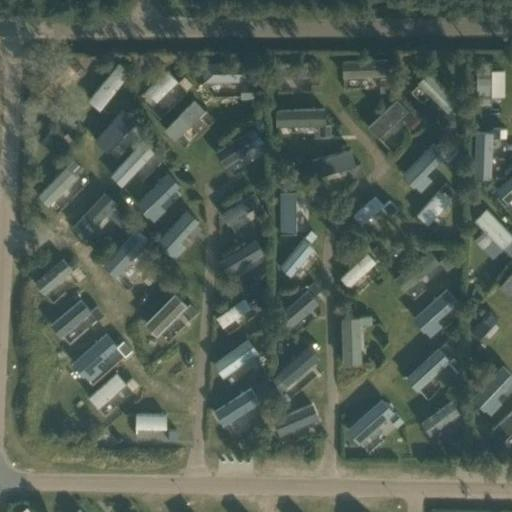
[(391,82),(390,61),(343,63),(344,84),(391,82)]
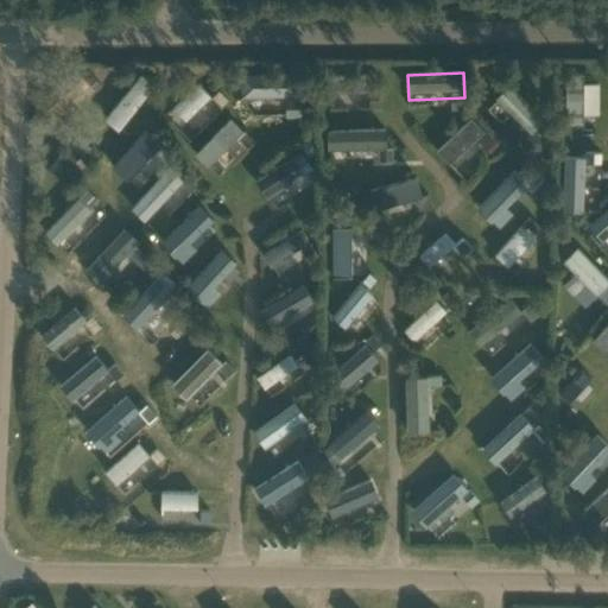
[(303,75),(241,76),(242,102),(303,100),(303,75)]
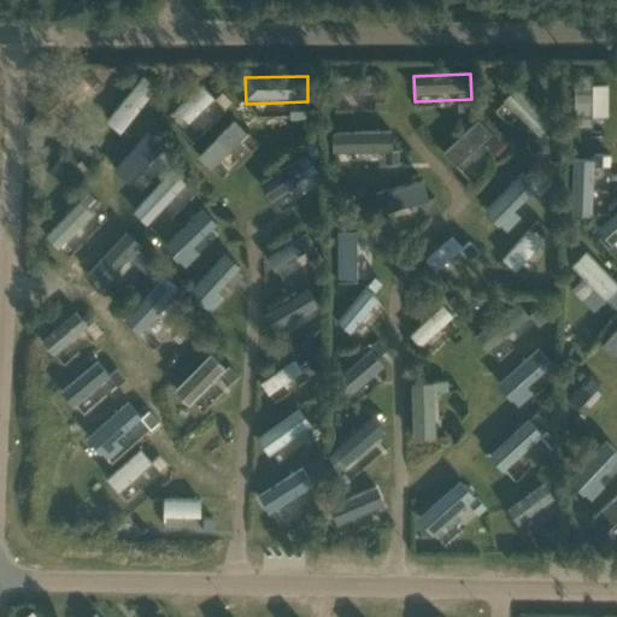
[(158,90),(144,78),(106,124),(121,136),(158,90)]
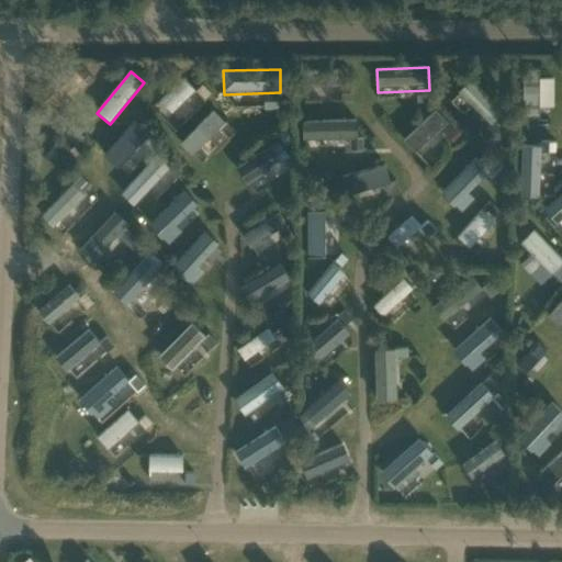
[(541,72),(523,72),(523,120),(541,120),(541,72)]
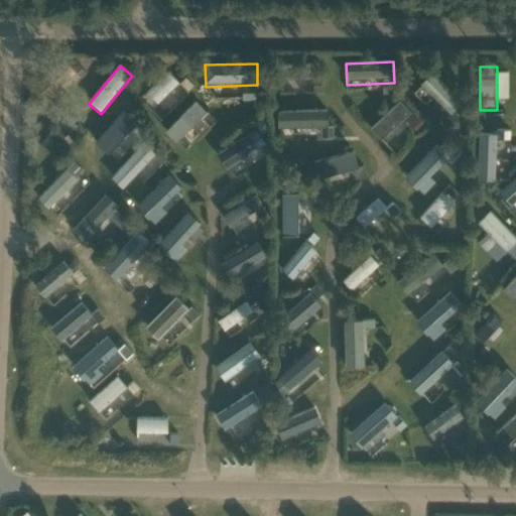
[(178,85),(167,74),(147,95),(159,106),(178,85)]
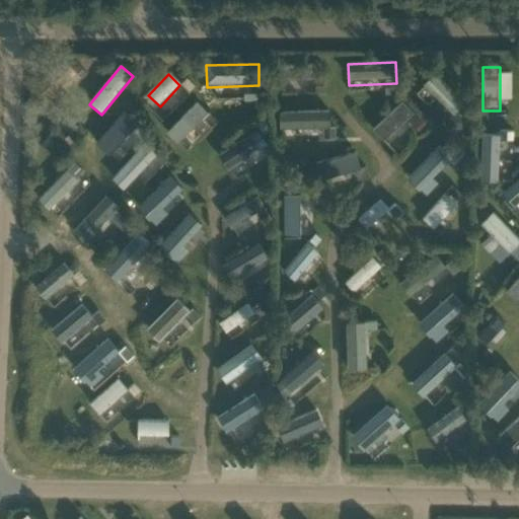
[(466,105),(436,75),(425,86),(455,117),(466,105)]
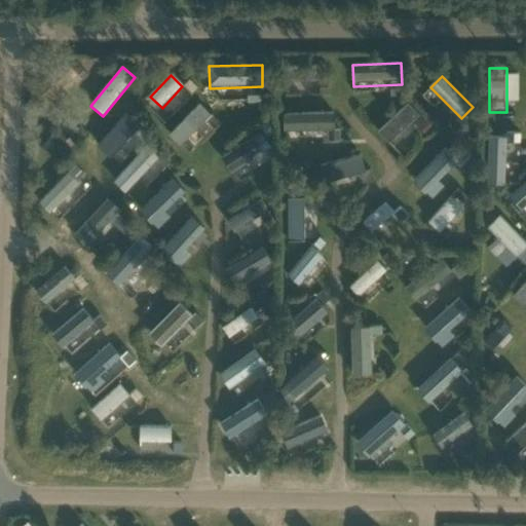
[(213,116),(198,104),(170,136),(183,148),(213,116)]
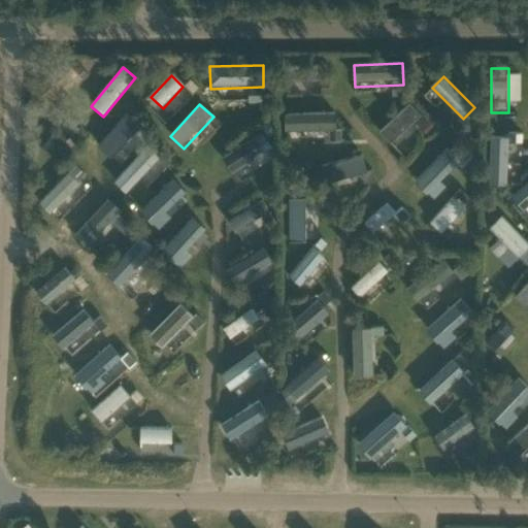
[(422,117),(410,105),(382,134),(393,145),(422,117)]
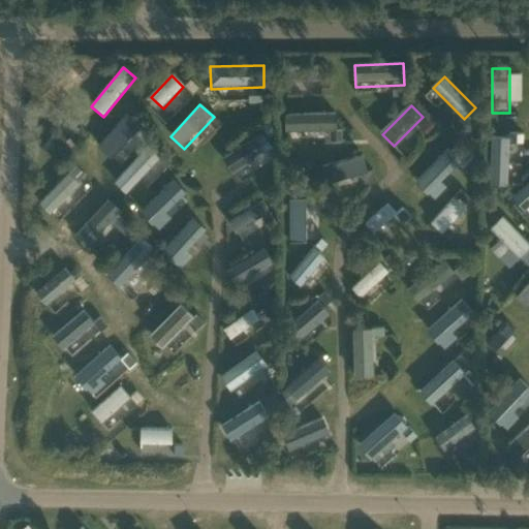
[(338,132),(337,115),(286,116),(287,133),(338,132)]
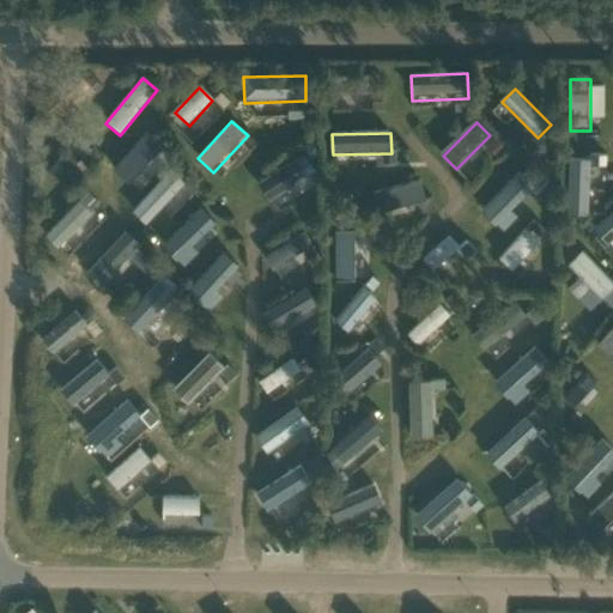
[(159,147),(146,135),(115,170),(128,182),(159,147)]
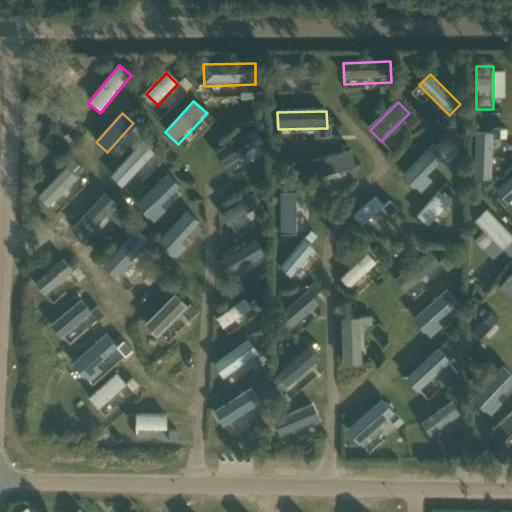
[(264,144),(255,129),(216,155),(226,170),(264,144)]
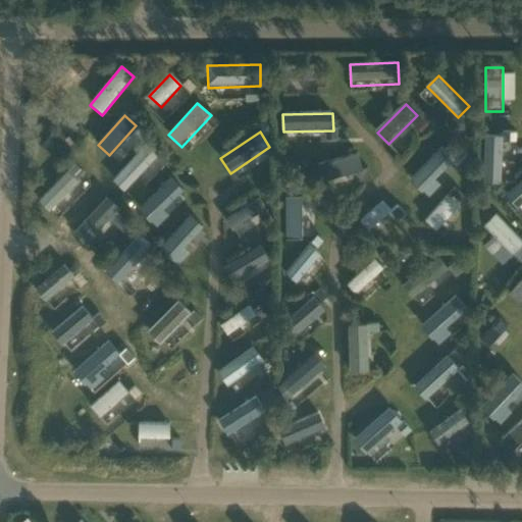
[(505,138),(487,137),(484,185),(503,186),(505,138)]
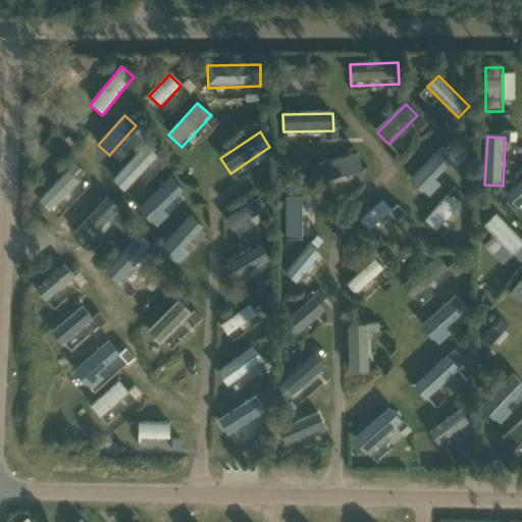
[(158,157),(145,145),(111,183),(124,194),(158,157)]
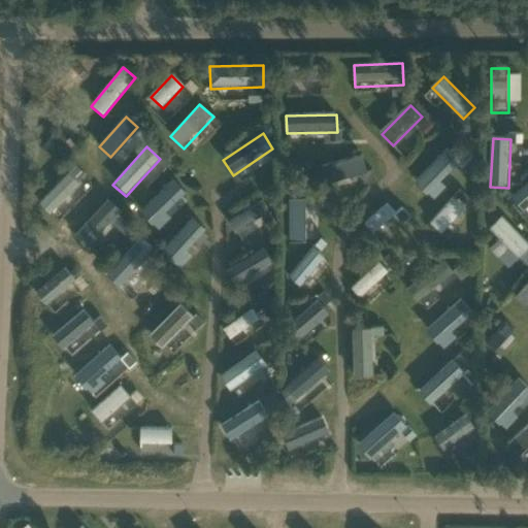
[(461,162),(446,149),(416,184),(436,201),(447,189),(441,185),(461,162)]
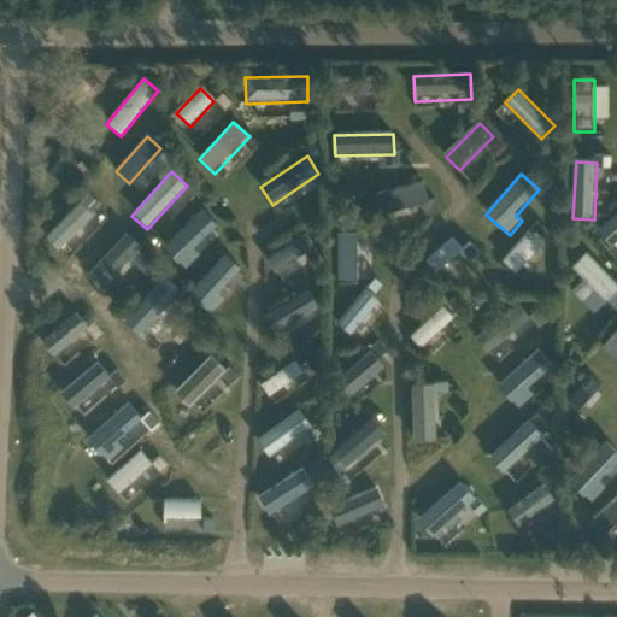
[(429,204),(423,183),(376,198),(382,218),(429,204)]
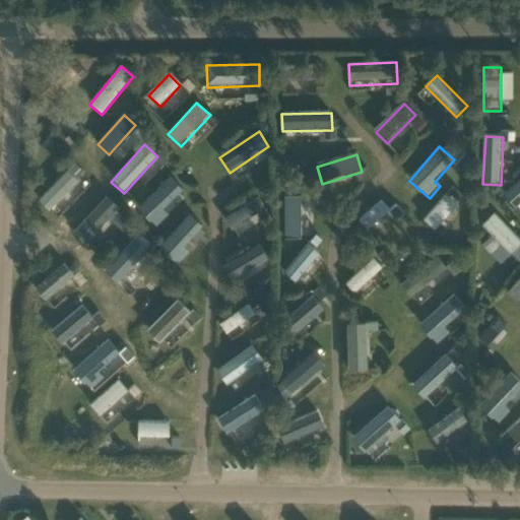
[(78,182),(66,171),(39,202),(51,212),(78,182)]
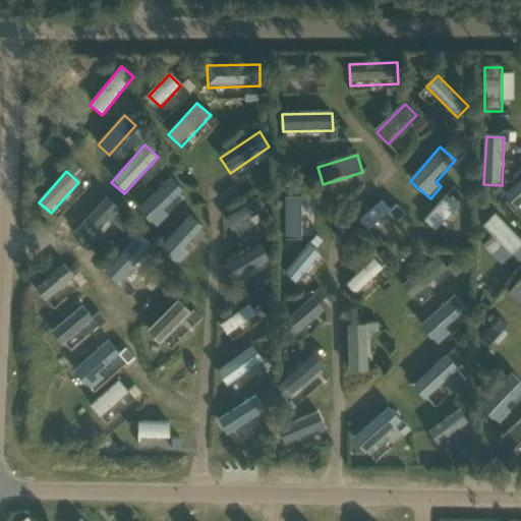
[(184,192),(172,180),(139,211),(157,229),(169,218),(164,213),(184,192)]
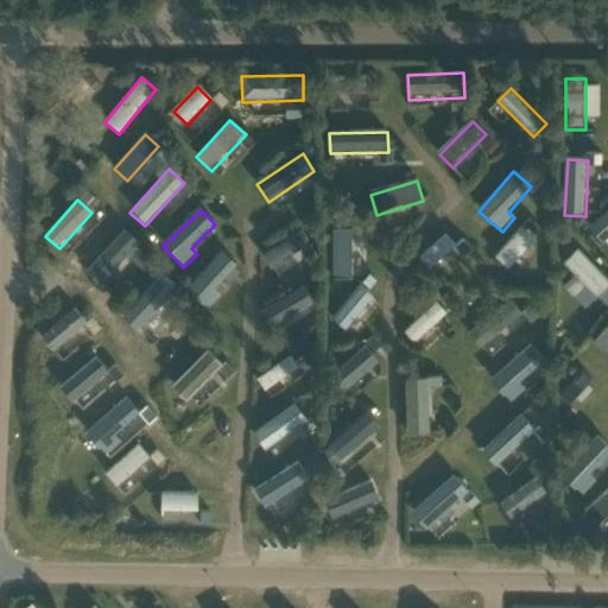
[(607,215),(591,230),(607,247),(607,215)]
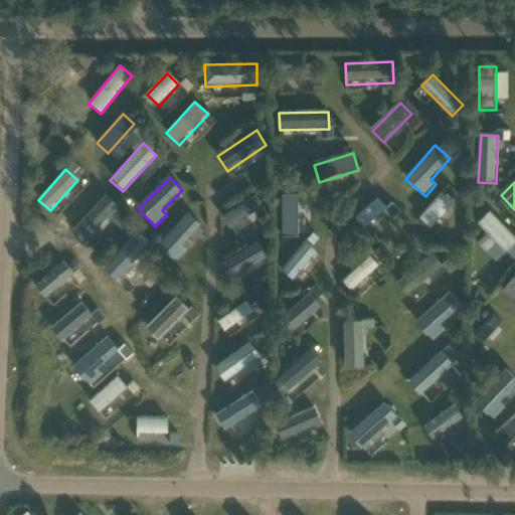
[(281,193),(282,238),(299,238),(299,193),(281,193)]
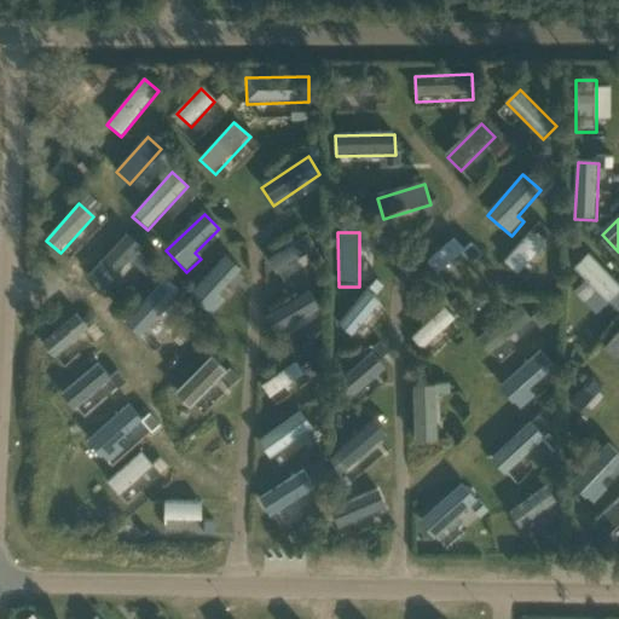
[(545,244),(532,232),(504,262),(518,276),(545,244)]
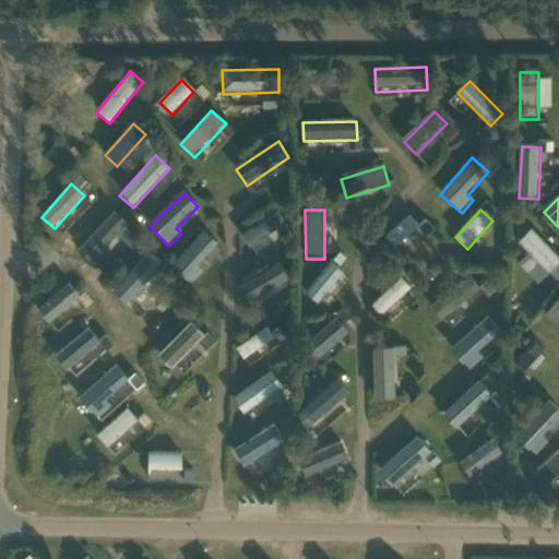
[(128,226),(113,214),(80,252),(94,265),(128,226)]
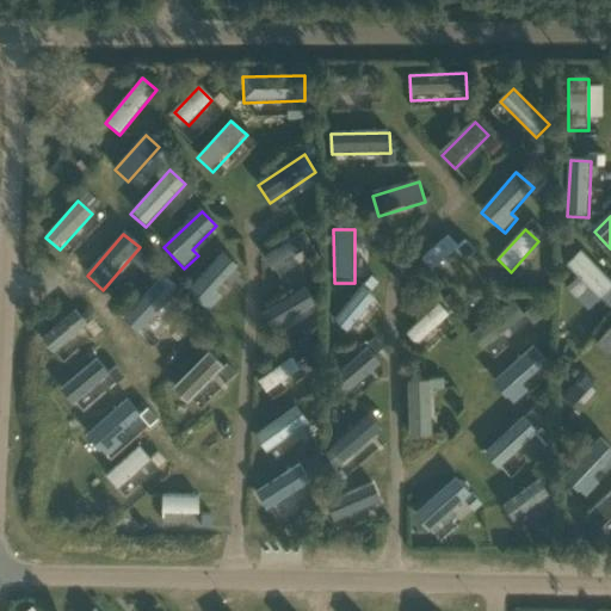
[(310,247),(301,234),(265,259),(275,273),(310,247)]
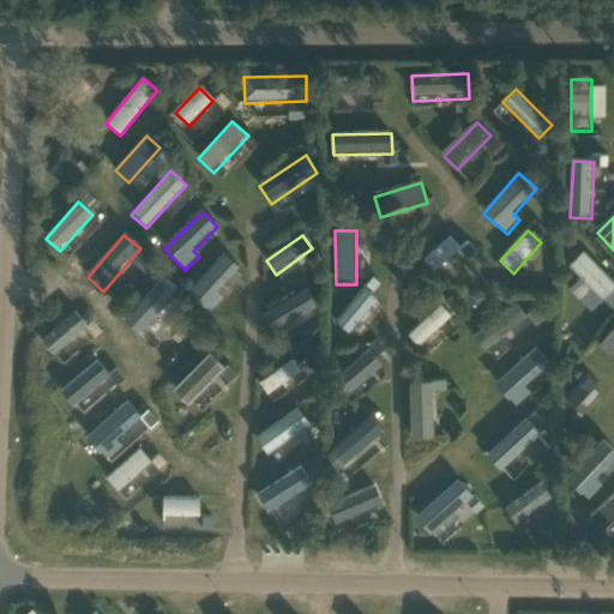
[(462,250),(450,236),(422,262),(434,275),(462,250)]
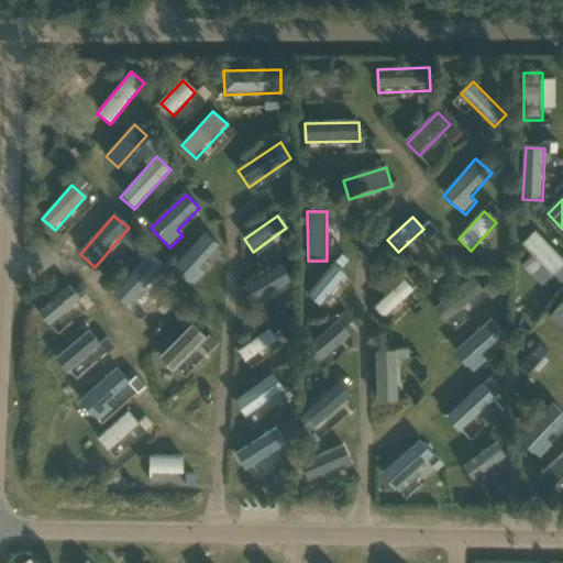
[(562,258),(562,255),(536,224),(521,238),(551,271),(562,258)]
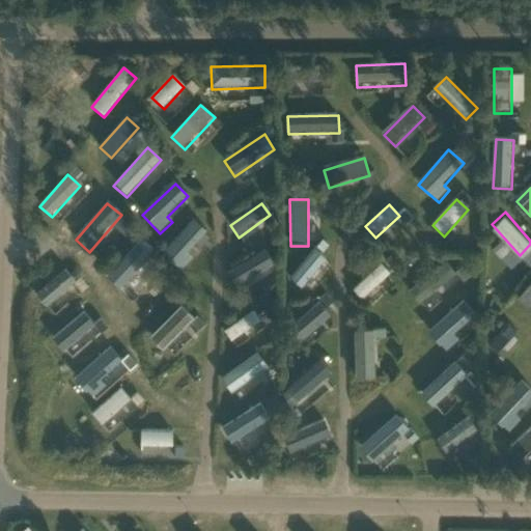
[(212,224),(201,214),(171,244),(182,254),(212,224)]
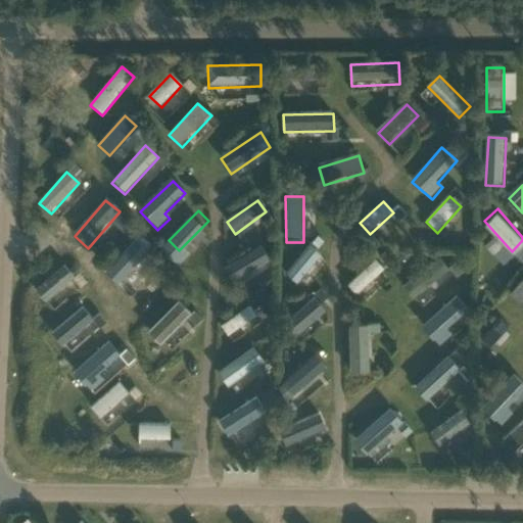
[(151,250),(137,239),(105,275),(120,287),(151,250)]
